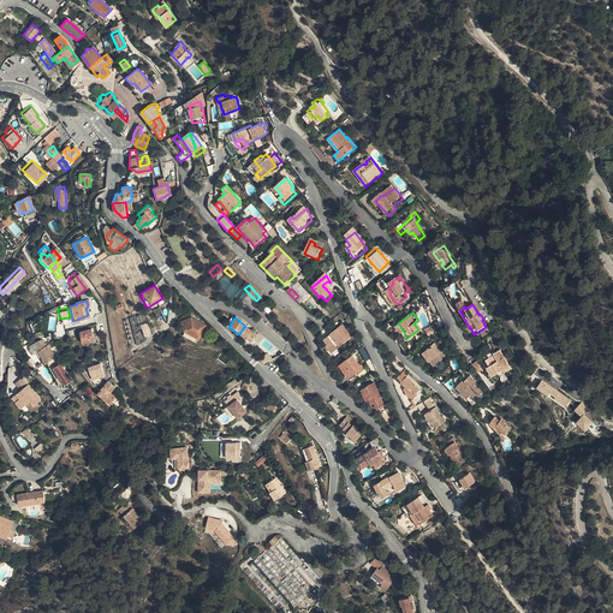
[(185,333),(198,340),(206,327),(191,319),(190,322),(186,329),(184,333),(185,333)]
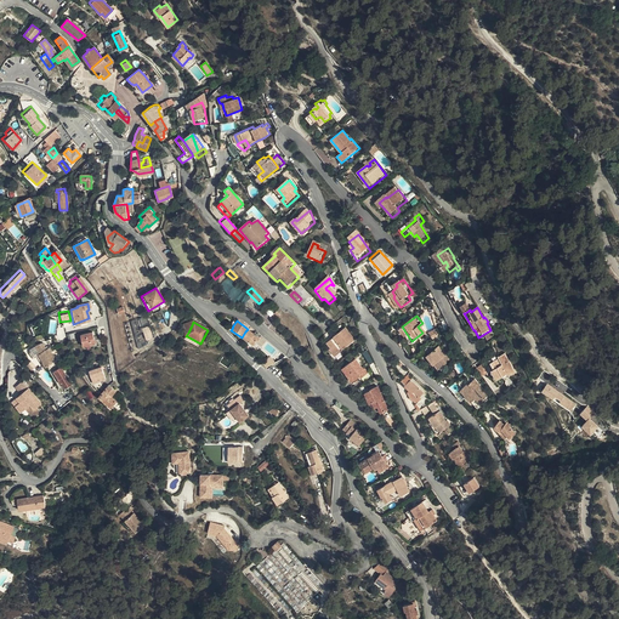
[(418,327),(422,333),(427,328),(424,322),(422,323),(418,327)]
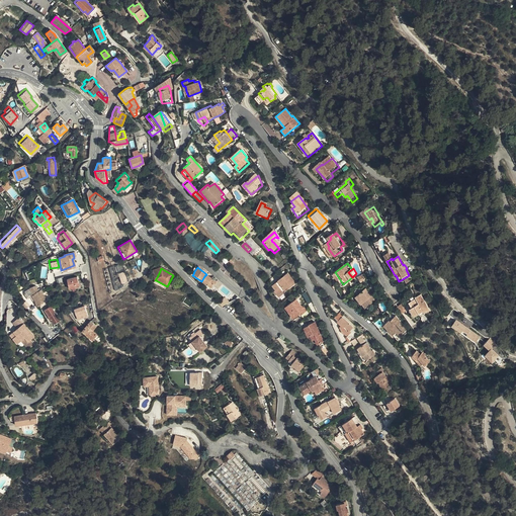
[(295,285),(287,274),(271,286),(274,290),(273,292),(276,298),(295,285)]
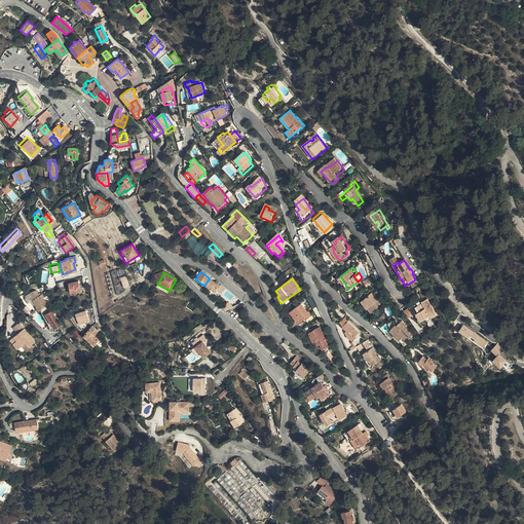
[(208,281),(204,286),(210,290),(209,291),(213,294),(214,292),(216,290),(217,291),(218,288),(208,281)]
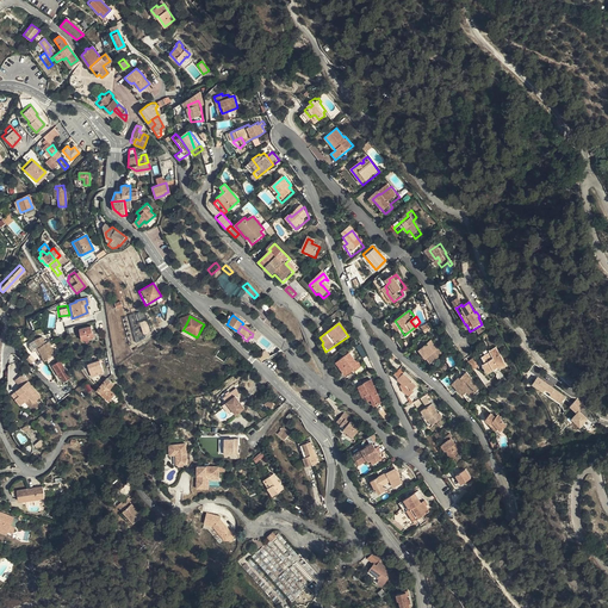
[(79,340),(90,336),(88,328),(78,330),(79,340)]
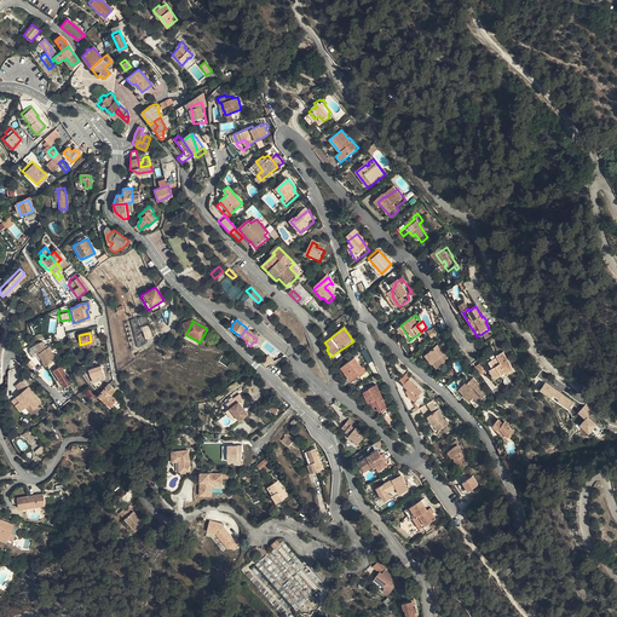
[(185,339),(197,346),(200,342),(186,335),(185,339)]
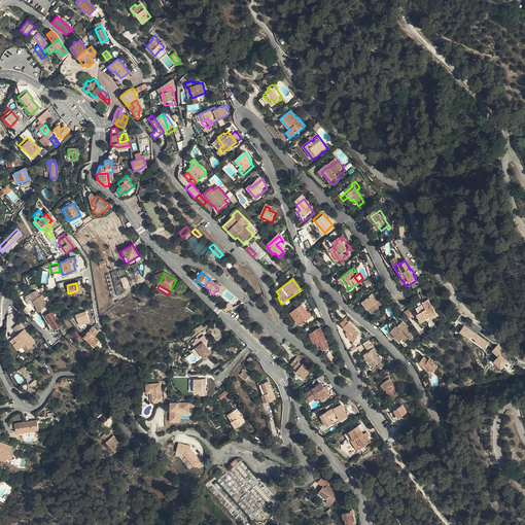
[(216,290),(214,292),(219,295),(223,290),(220,287),(218,288),(217,291),(216,290)]
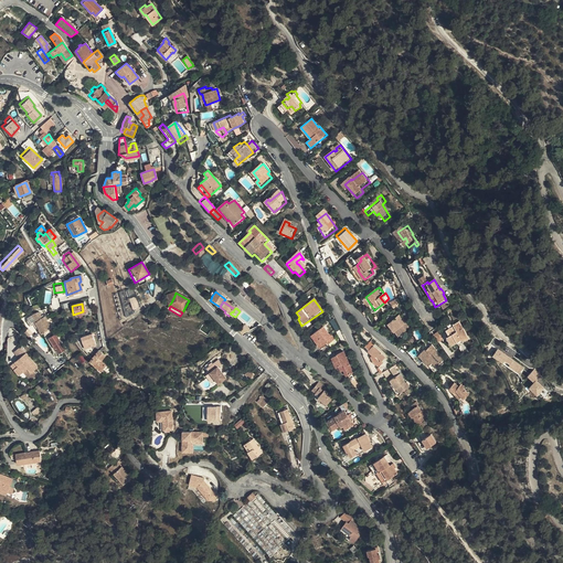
[(397,330),(395,331),(400,337),(411,329),(406,324),(407,322),(402,314),(391,321),(397,330)]
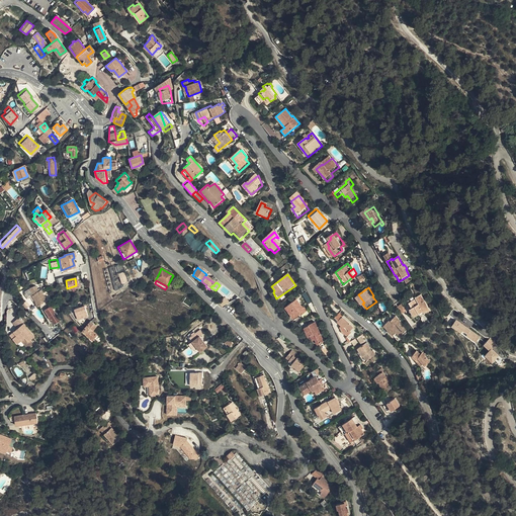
[(38,293),(36,289),(30,291),(33,296),(32,296),(36,304),(35,305),(38,309),(41,307),(41,305),(44,304),(47,302),(40,292),(38,293)]
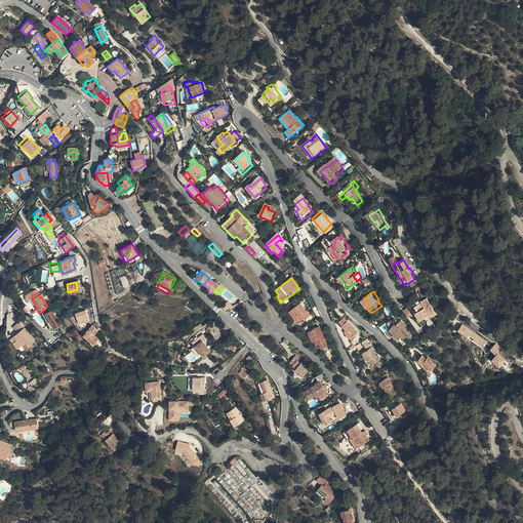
[(34,300),(31,295),(28,295),(25,297),(29,305),(30,304),(34,310),(36,309),(37,308),(33,300),(34,300)]
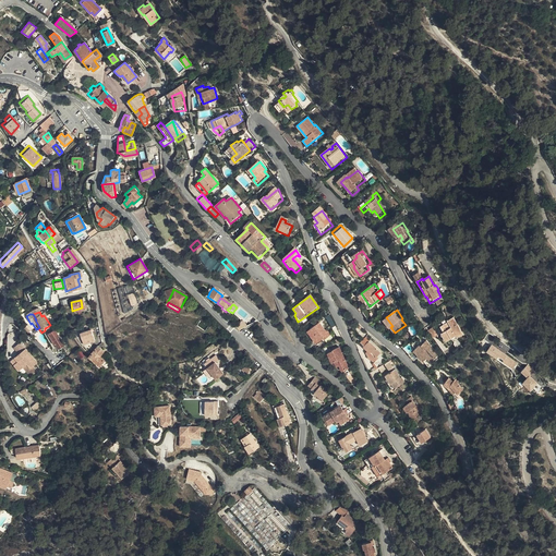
[(389,328),(390,327),(393,326),(386,317),(384,319),(389,328)]
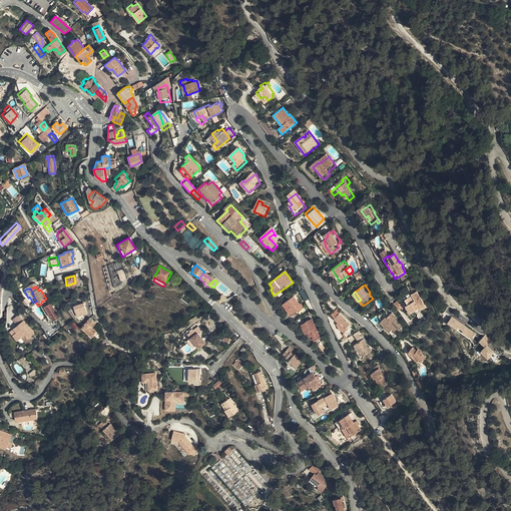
[(410,313),(412,316),(415,314),(418,312),(420,314),(426,310),(416,294),(410,297),(411,298),(405,302),(408,308),(405,310),(408,314),(410,313)]
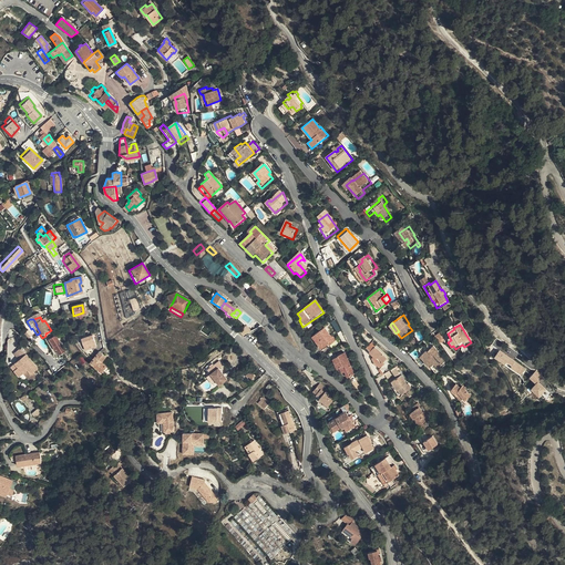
[(318,343),(316,346),(320,351),(327,346),(328,347),(334,343),(322,329),(314,337),(318,343)]
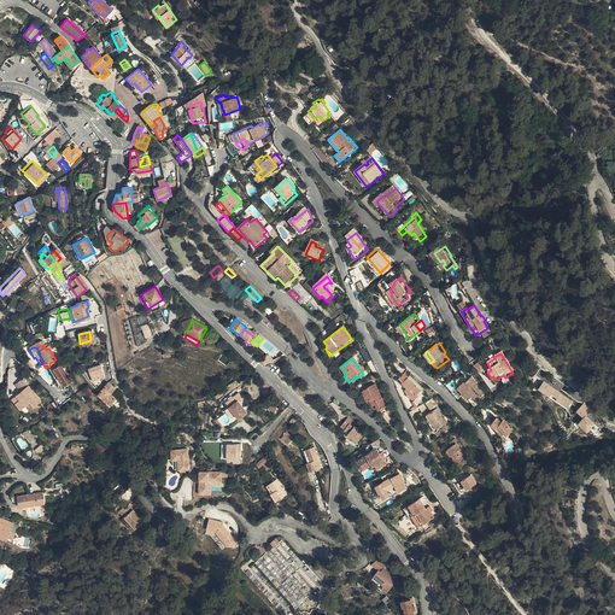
[(85,367),(89,380),(103,375),(99,362),(85,367)]
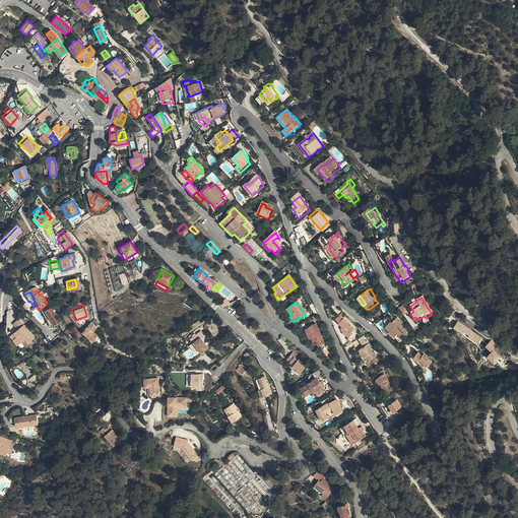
[(405,307),(399,311),(405,319),(410,315),(405,307)]
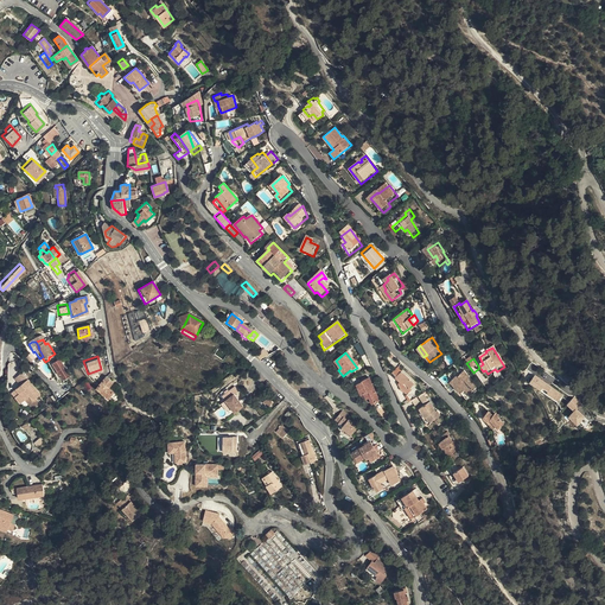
[(58,362),(51,368),(58,377),(59,377),(62,382),(69,377),(58,362)]
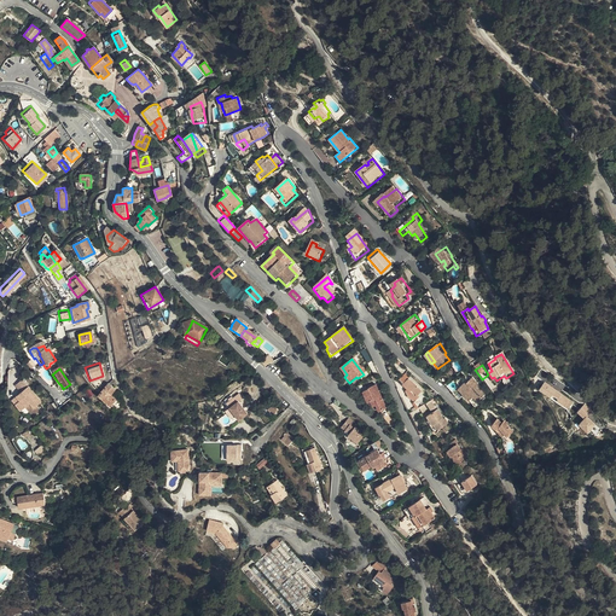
[(446,375),(437,381),(443,387),(451,382),(446,375)]
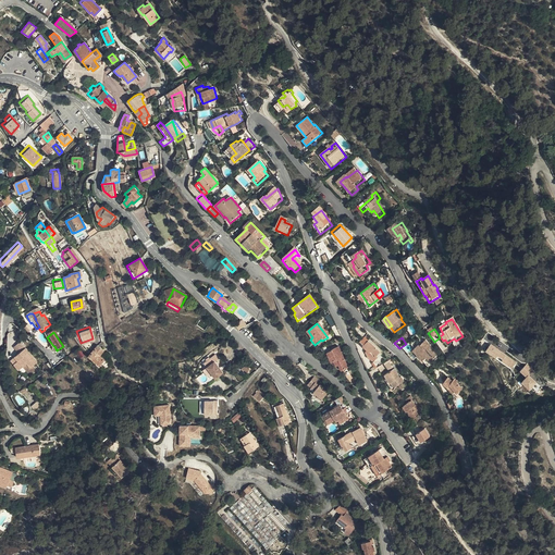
[(372,347),(367,342),(366,343),(364,341),(361,343),(362,345),(361,346),(366,352),(364,352),(365,355),(370,362),(369,364),(374,369),(380,365),(374,357),(378,354),(372,347)]
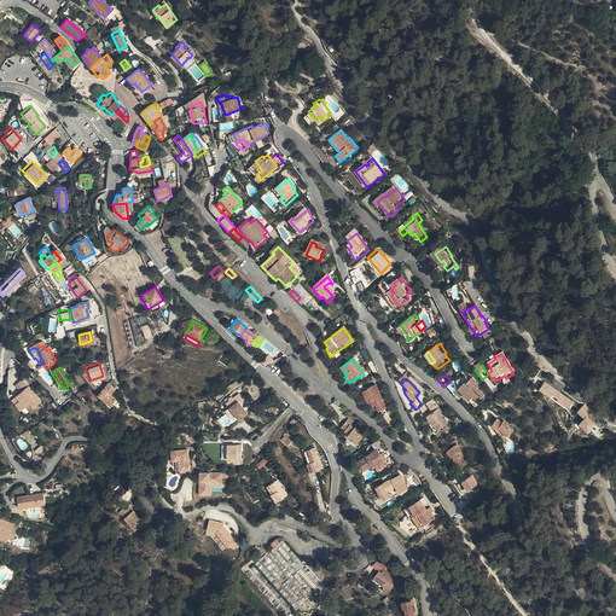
[(542,381),(536,389),(547,396),(550,394),(556,397),(555,399),(567,407),(571,400),(542,381)]
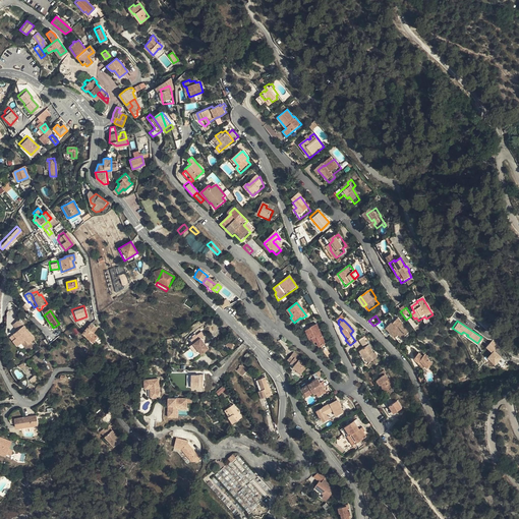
[(397,322),(388,328),(392,334),(394,334),(397,338),(399,340),(401,338),(402,340),(407,336),(397,322)]
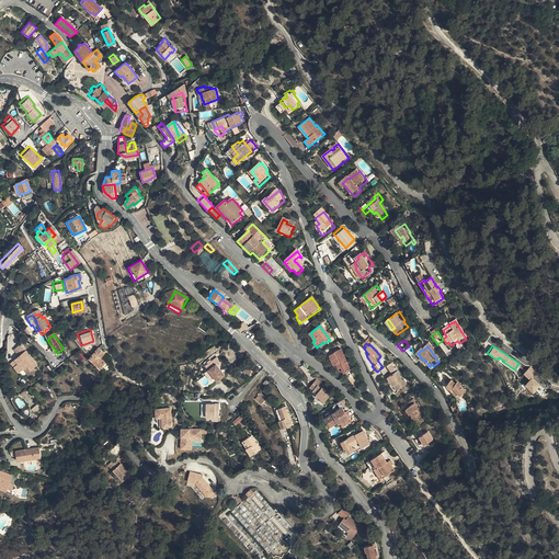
[(15,360),(23,354),(19,348),(12,353),(15,360)]
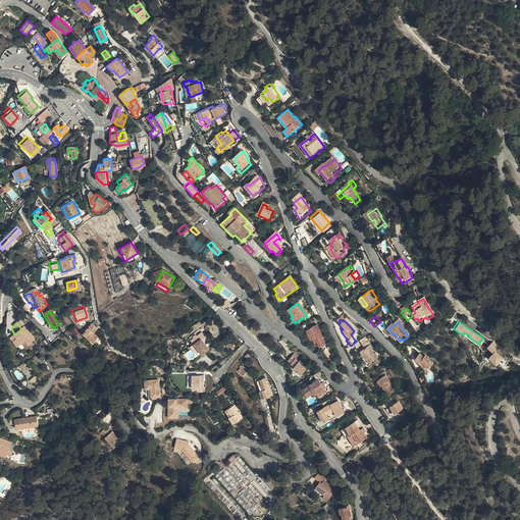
[(310,341),(312,340),(315,339),(317,344),(319,348),(324,346),(320,333),(322,332),(318,323),(315,324),(316,326),(306,331),(310,341)]
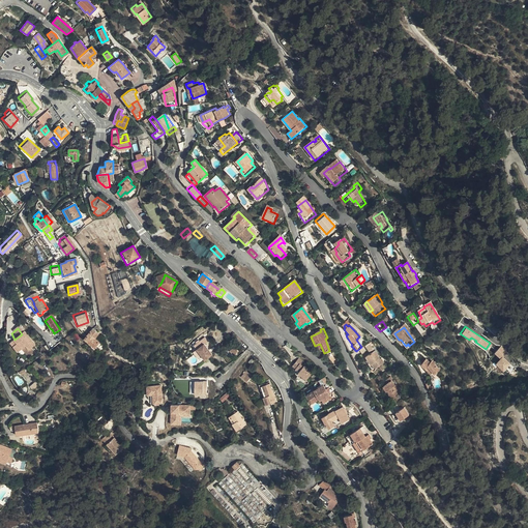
[(93,339),(96,334),(97,333),(95,332),(91,329),(87,334),(92,340),(93,339)]
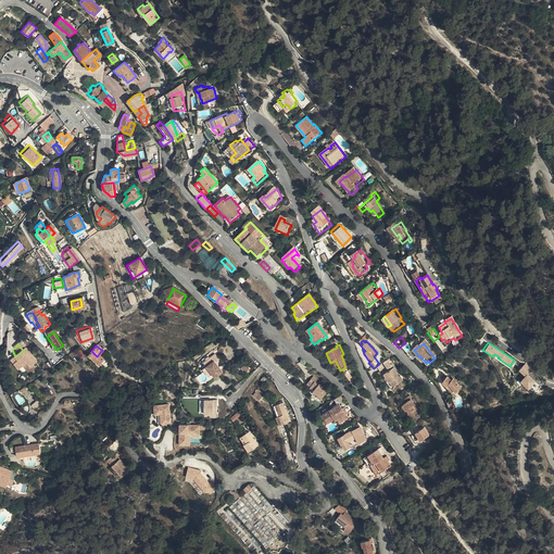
[(414,350),(411,352),(416,359),(420,363),(424,361),(420,356),(418,356),(414,350)]
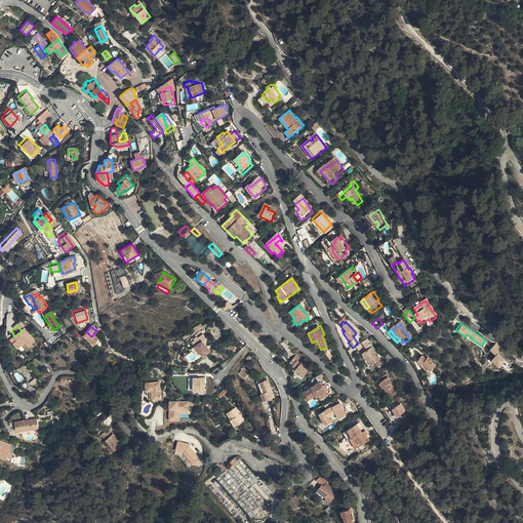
[(32,346),(22,331),(14,336),(7,342),(13,352),(17,349),(23,346),(26,351),(28,349),(32,346)]
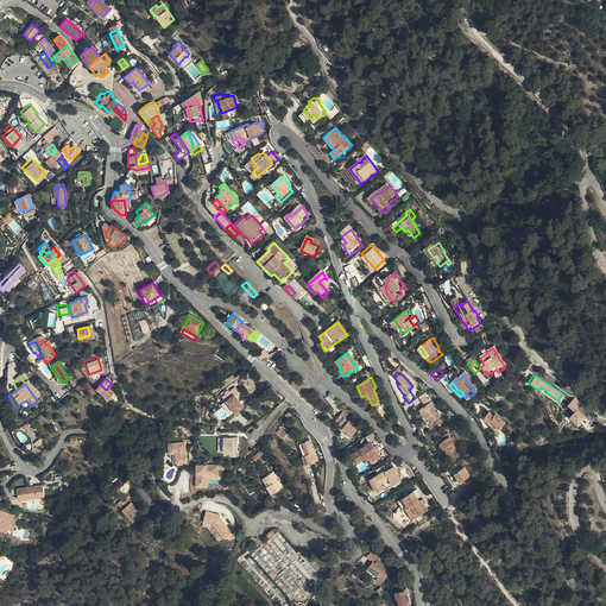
[(95,390),(108,401),(113,393),(107,389),(106,390),(100,384),(95,390)]
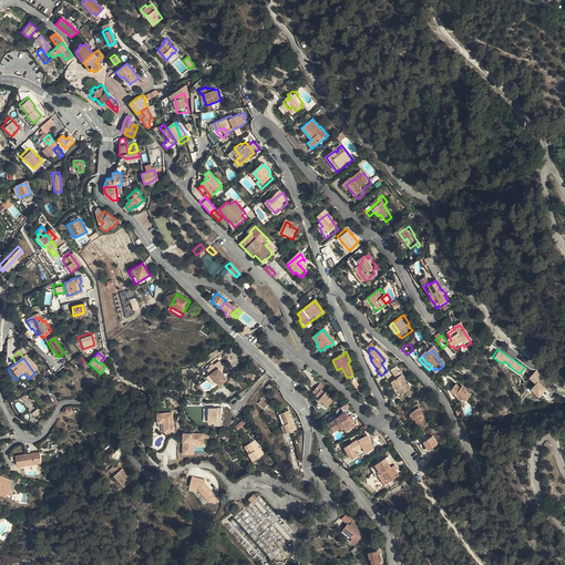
[(419,359),(414,362),(420,369),(424,366),(419,359)]
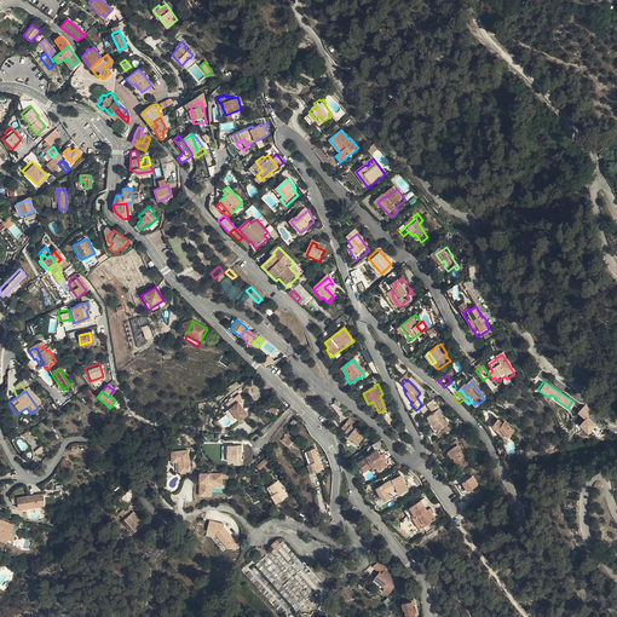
[(427,409),(436,405),(431,398),(424,402),(427,409)]
